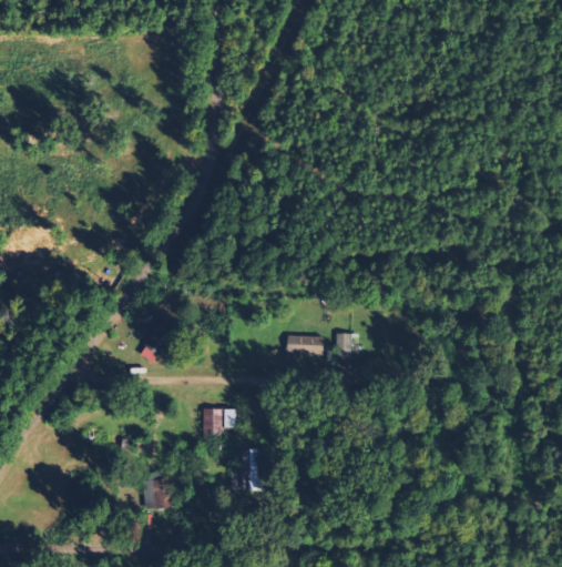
[(139,354),(153,363),(174,331),(160,322),(139,354)]
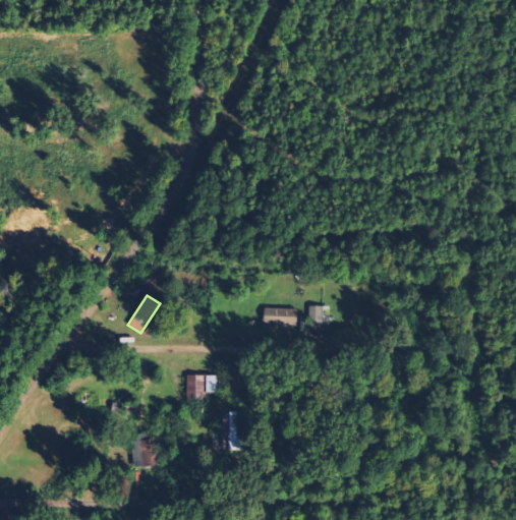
[(307,329),(323,329),(322,305),(307,306),(307,329)]
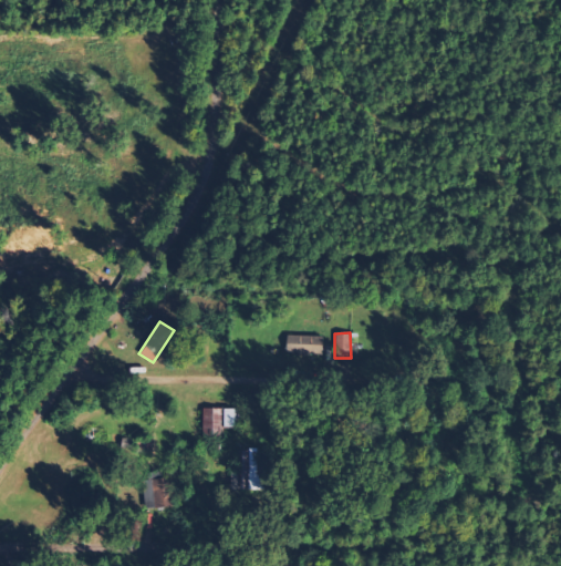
[(322,336),(288,336),(288,343),(298,343),(298,350),(322,349),(322,336)]
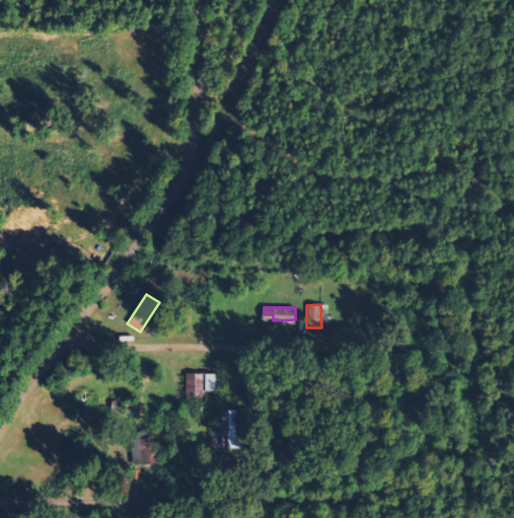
[(185,399),(204,399),(204,390),(217,391),(217,374),(186,373),(185,399)]
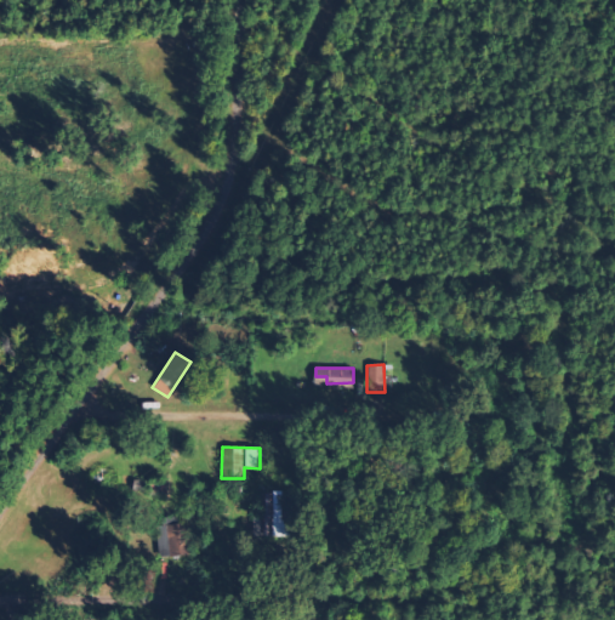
[(260,516),(252,516),(252,536),(288,536),(288,506),(282,506),(282,493),(260,491),(260,516)]
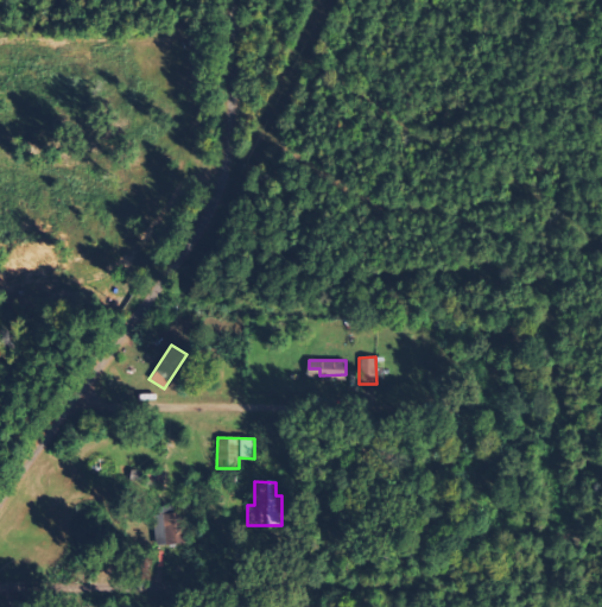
[(189,541),(183,511),(173,513),(172,505),(157,507),(158,514),(151,516),(156,547),(189,541)]
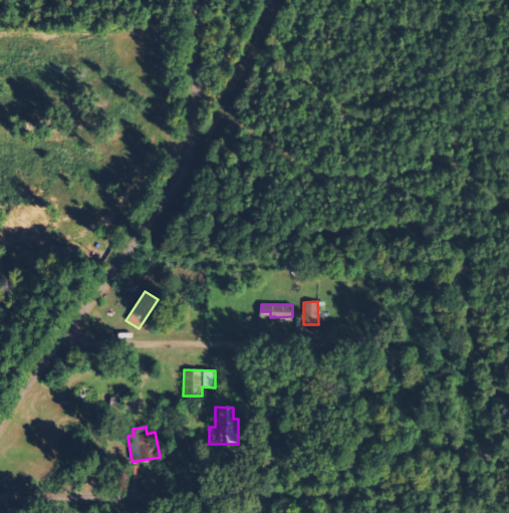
All buildings are outlined.
